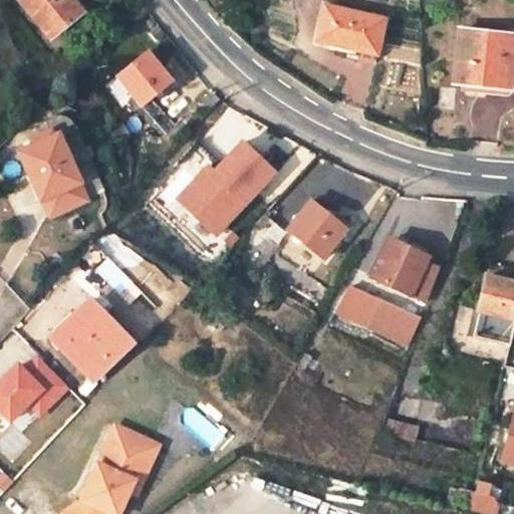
[(17,0),(45,34),(48,38),(77,16),(65,0),(17,0)]
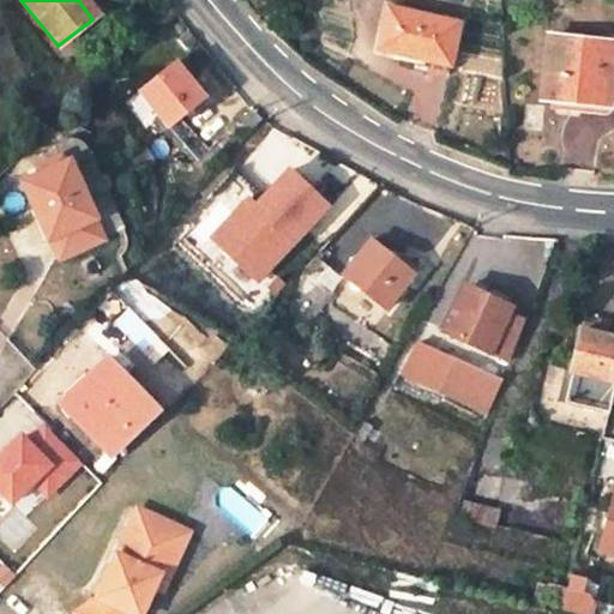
[(86,0),(78,0),(92,19),(98,14),(86,0)]
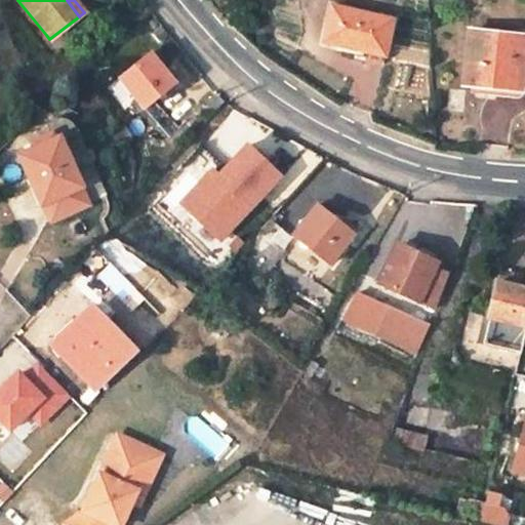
[(394,18),(330,4),(322,42),(342,46),(344,46),(347,47),(349,47),(350,48),(353,48),(355,49),(357,49),(359,50),(362,50),(361,55),(384,62),(394,18)]
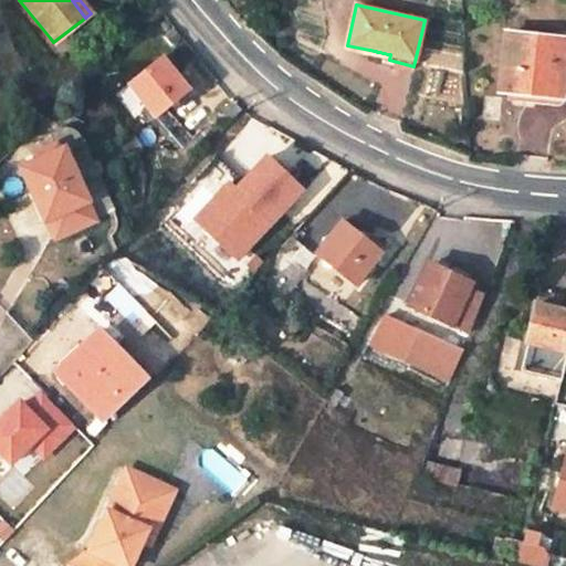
[(565,40),(565,38),(507,32),(501,90),(516,92),(515,101),(536,103),(536,98),(555,101),(558,66),(564,66),(565,40)]
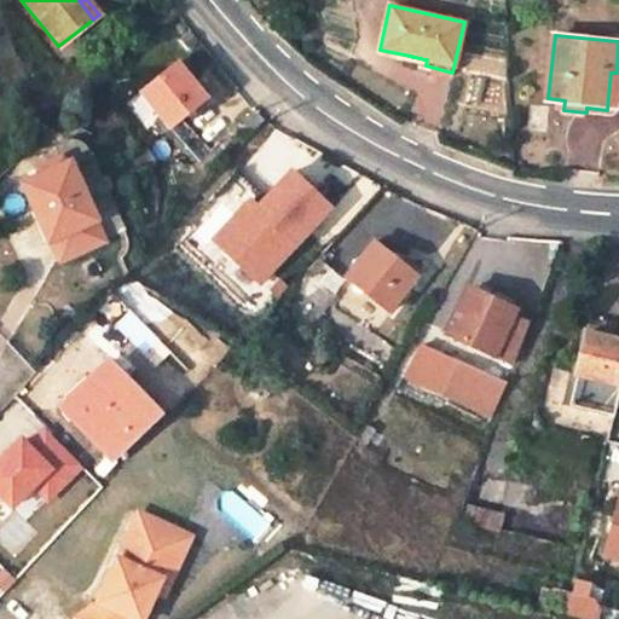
[(55,41),(42,50),(58,70),(69,61),(58,46),(55,41)]
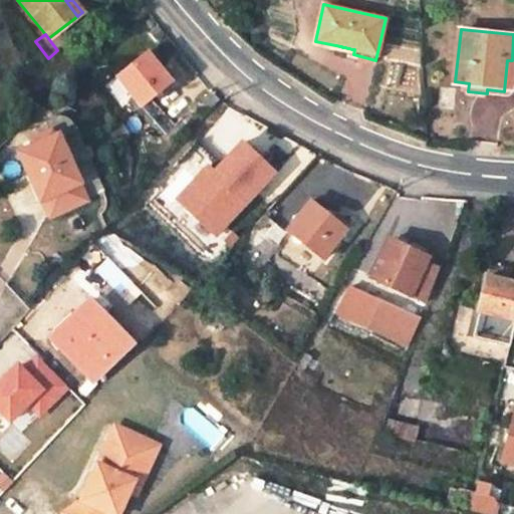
[(146,51),(114,76),(140,106),(171,81),(146,51)]
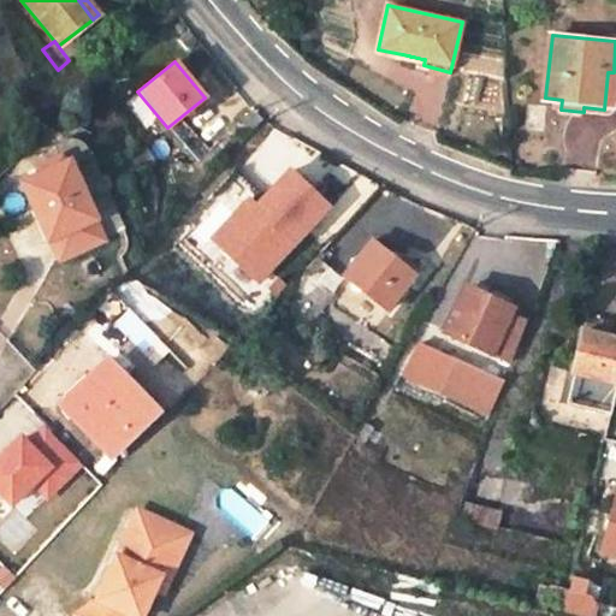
[(252,108),(238,120),(249,135),(262,120),(252,108)]
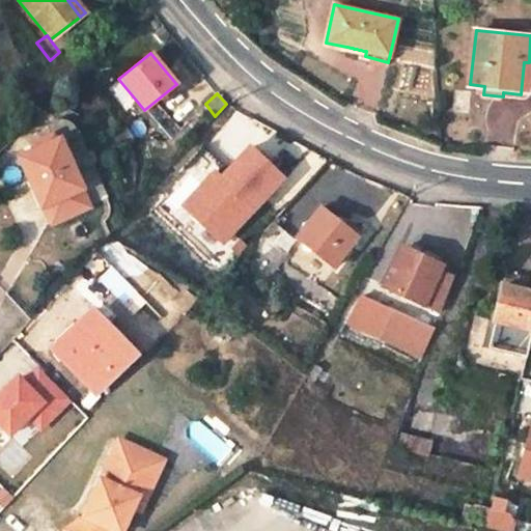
[(54,135),(36,143),(39,149),(56,141),(54,135)]
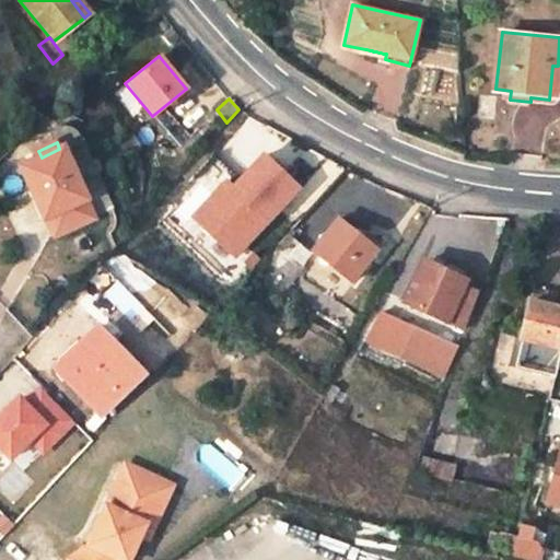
[(42,158),(21,165),(45,219),(49,217),(88,200),(89,199),(65,147),(59,149),(42,158)]
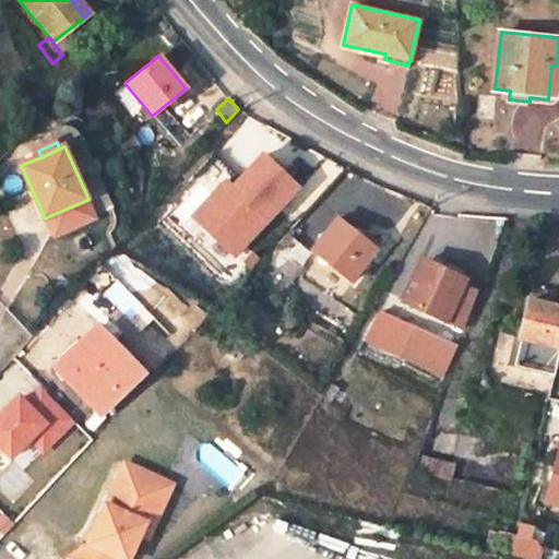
[(233,193),(200,227),(232,257),(295,189),(261,156),(228,190),(233,193)]
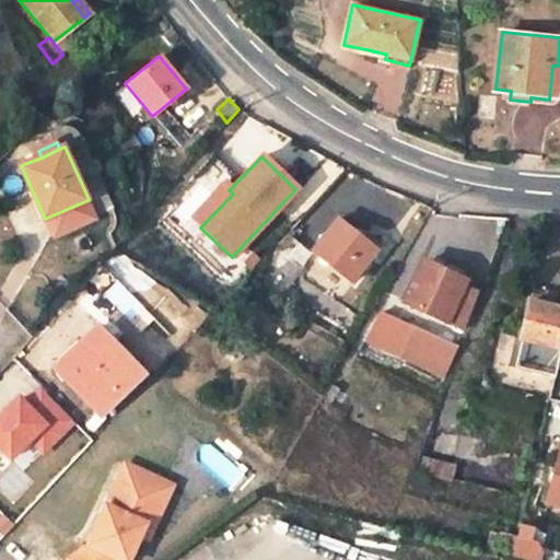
[(190,219),(200,228),(233,194),(229,190),(222,185),(190,219)]
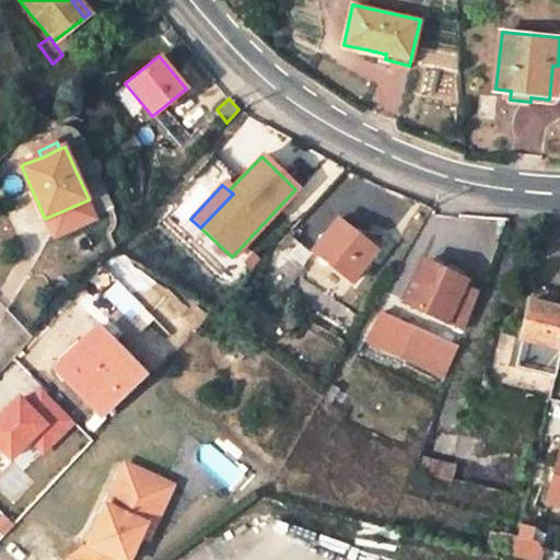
[(96,219),(88,200),(49,217),(57,236),(96,219)]
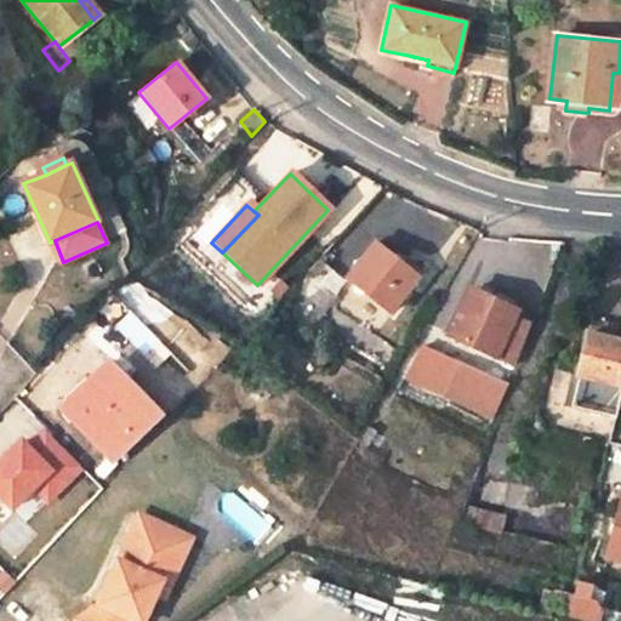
[(419,278),(375,244),(348,277),(392,311),(419,278)]
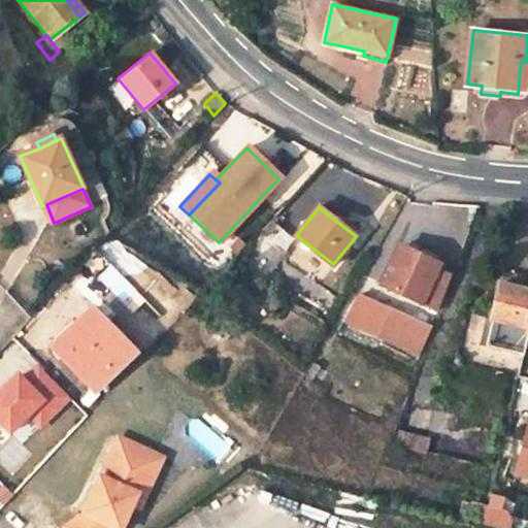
[(257,232),(243,246),(273,267),(285,252),(257,232)]
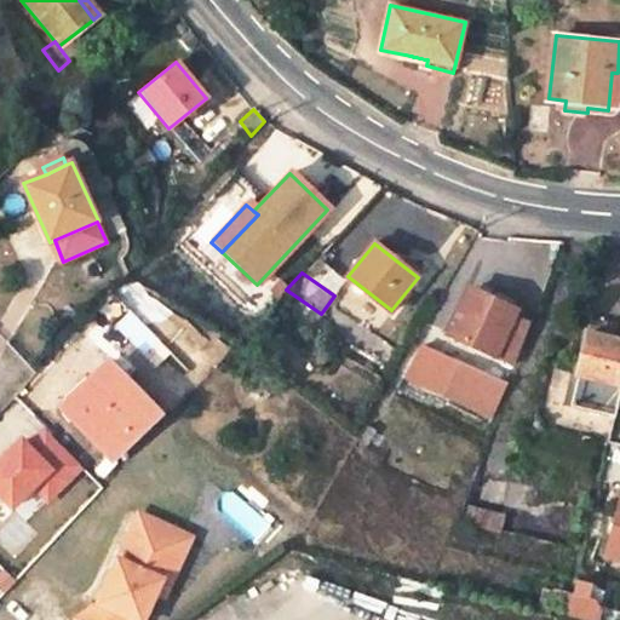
[(514,310),(468,290),(447,334),(493,356),(514,310)]
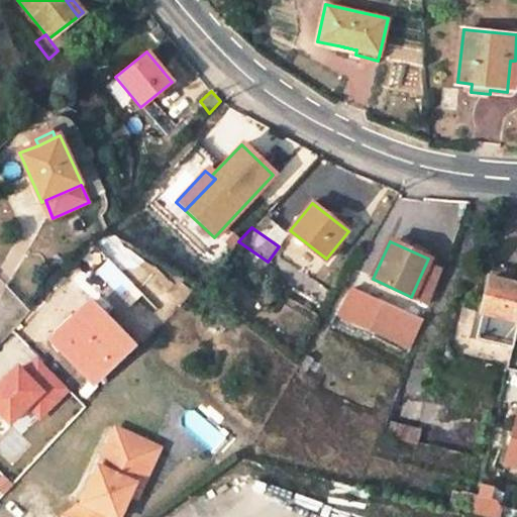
[(508,268),(491,265),(474,336),(511,346),(513,340),(516,321),(516,279),(513,279),(507,277),(508,268)]
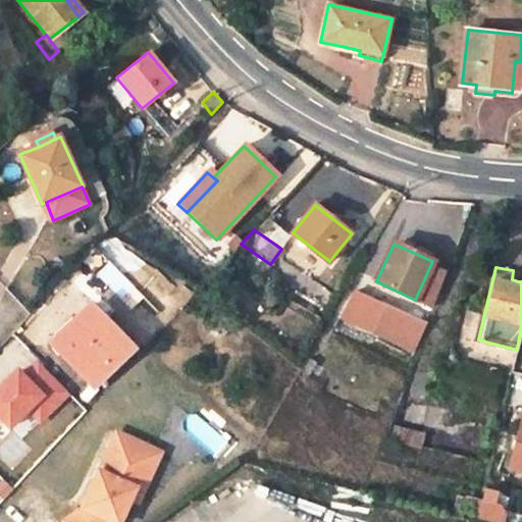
[(350,291),(335,317),(385,336),(412,350),(423,323),(350,291)]
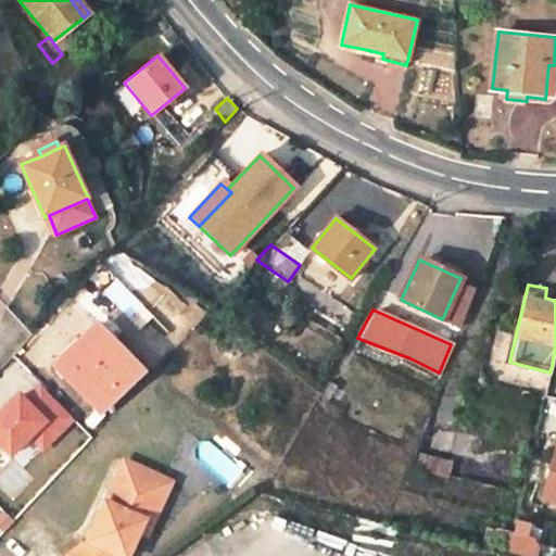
[(247,320),(239,329),(253,342),(262,333),(247,320)]
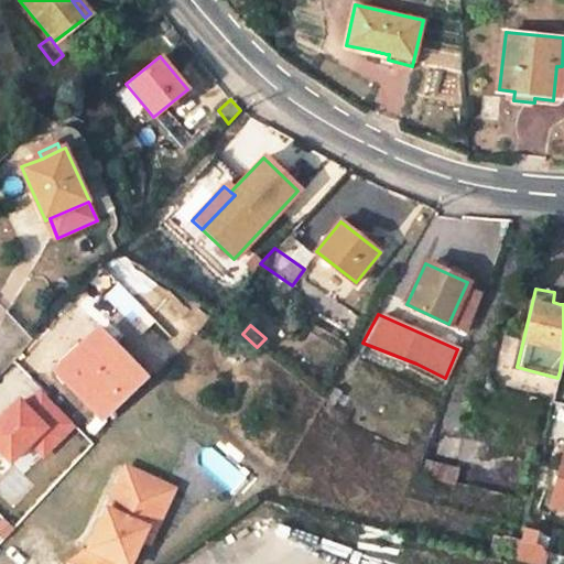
[(101,327),(93,334),(141,383),(149,375),(101,327)]
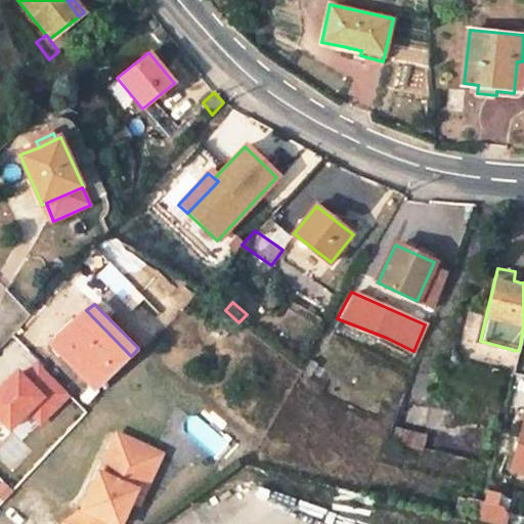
[(86,310),(54,342),(66,354),(61,357),(73,368),(77,365),(98,387),(131,356),(86,310)]
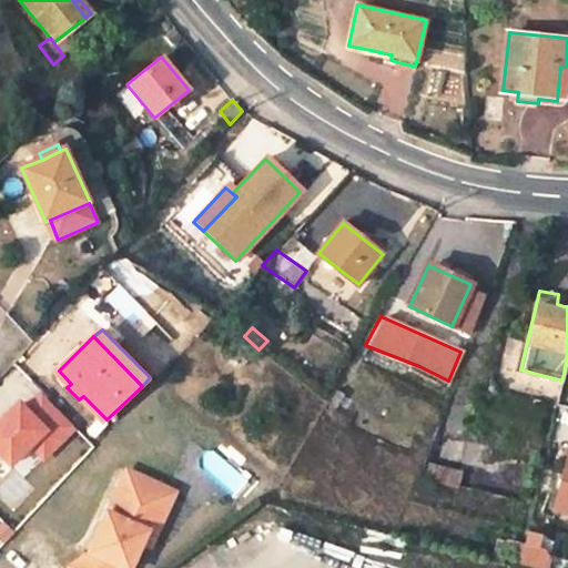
[(222,358),(216,367),(229,378),(235,369),(222,358)]
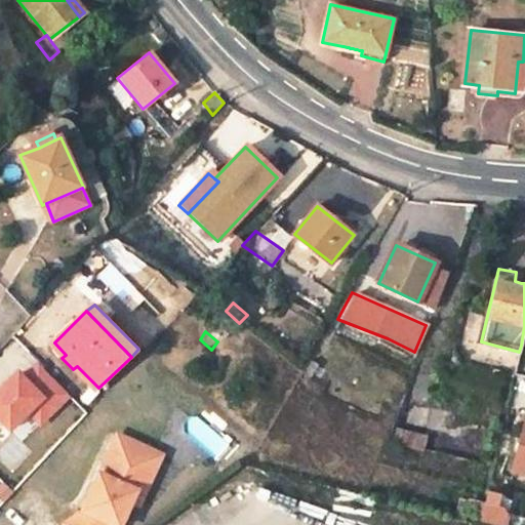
[(318,364),(309,359),(301,371),(310,376),(318,364)]
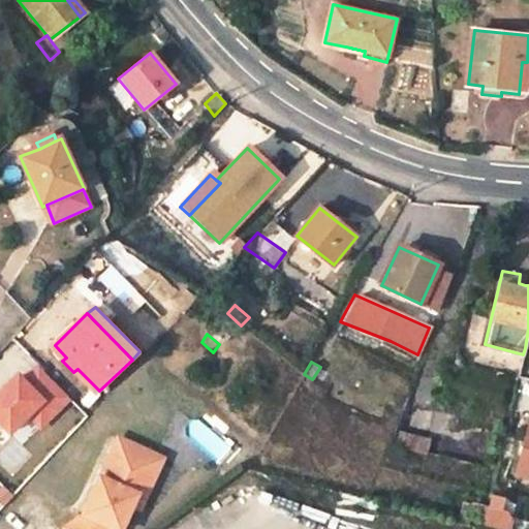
[(0,423),(10,434),(29,416),(39,427),(68,400),(38,368),(25,381),(19,375),(0,393),(0,423)]
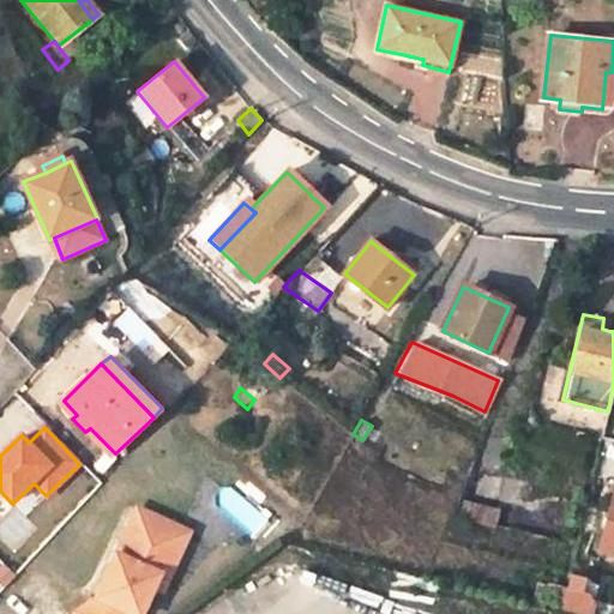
[(499,509),(458,499),(453,517),(495,527),(499,509)]
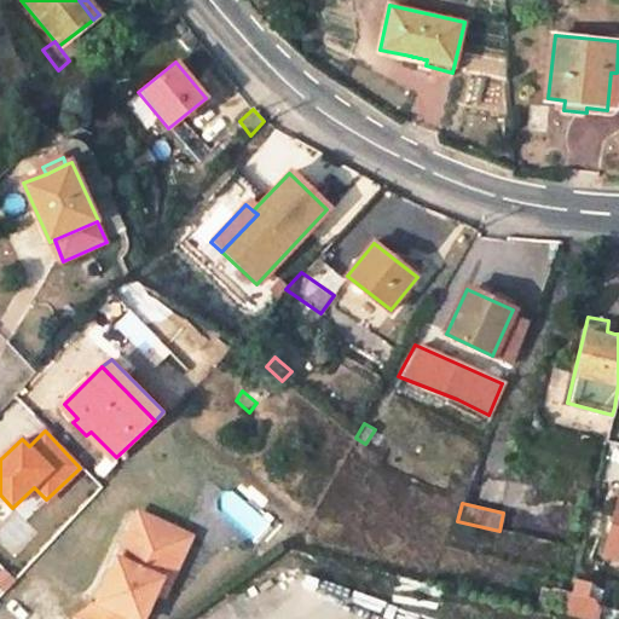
[(143,510),(139,518),(183,538),(158,590),(166,594),(196,534),(143,510)]
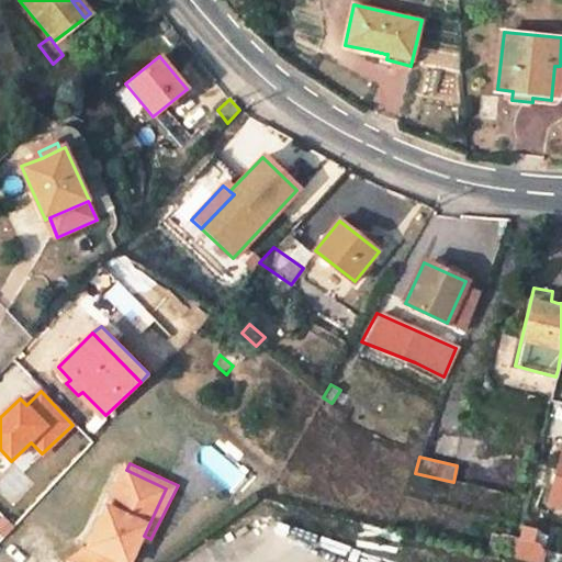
[(13,469),(0,481),(0,492),(11,504),(30,485),(13,469)]
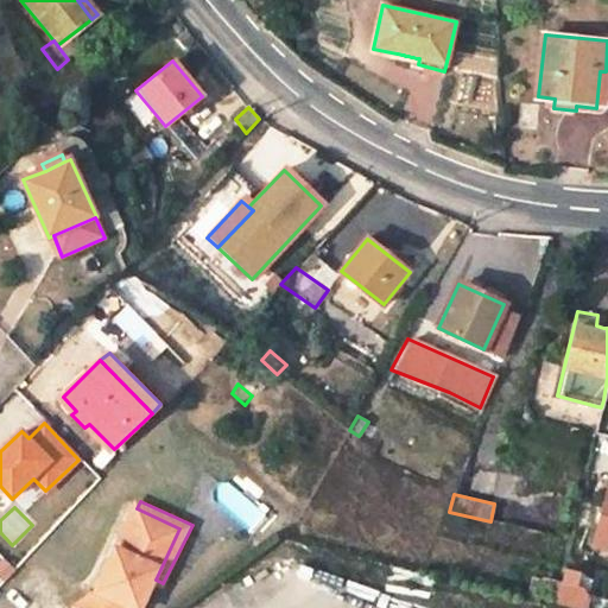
[(607,507),(607,510),(601,507),(593,540),(607,544),(607,507)]
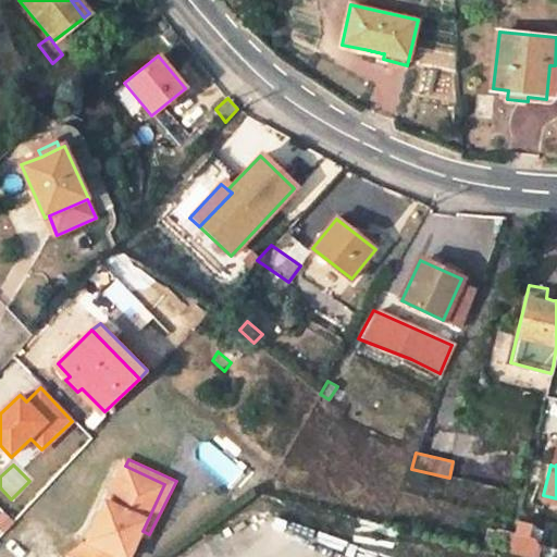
[(103,509),(97,524),(89,539),(70,553),(73,556),(128,556),(143,531),(164,484),(125,466),(108,500),(111,502),(106,510),(103,509)]
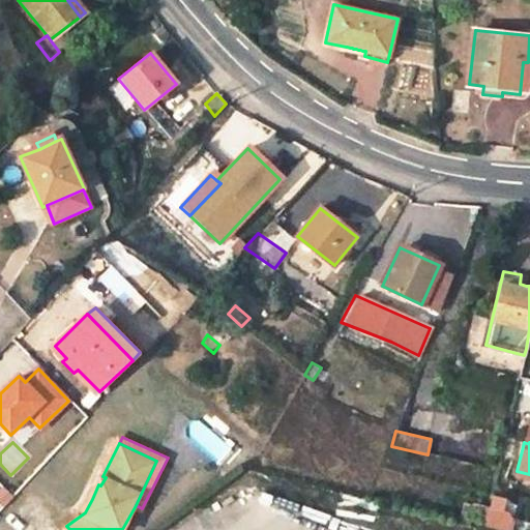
[(489,506),(463,500),(458,519),(483,526),(489,506)]
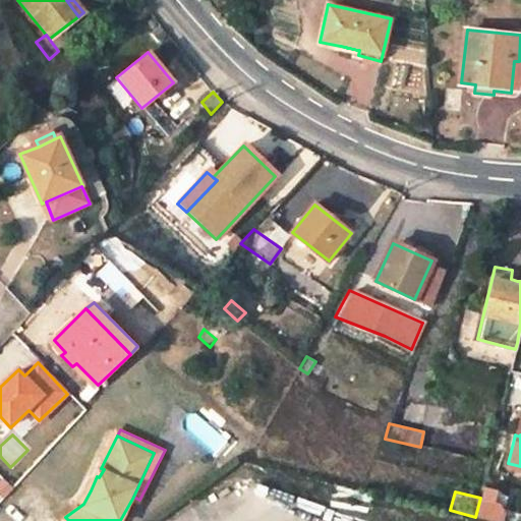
[(500,520),(505,504),(480,498),(475,517),(490,520),(500,520)]
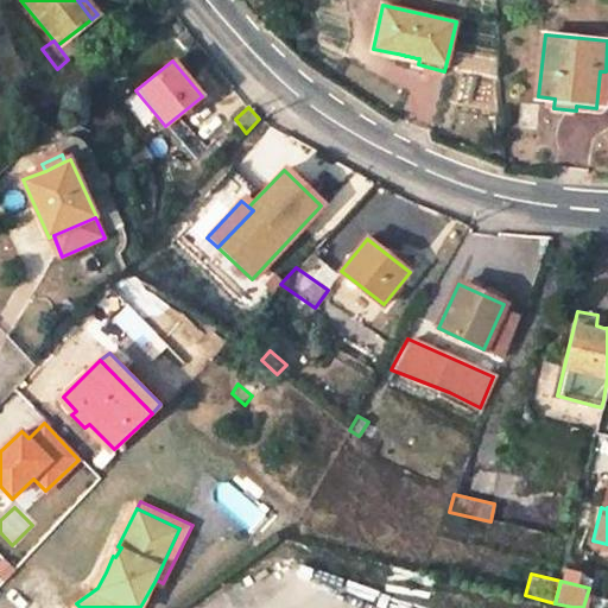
[(411,607),(412,600),(385,597),(382,607),(411,607)]
